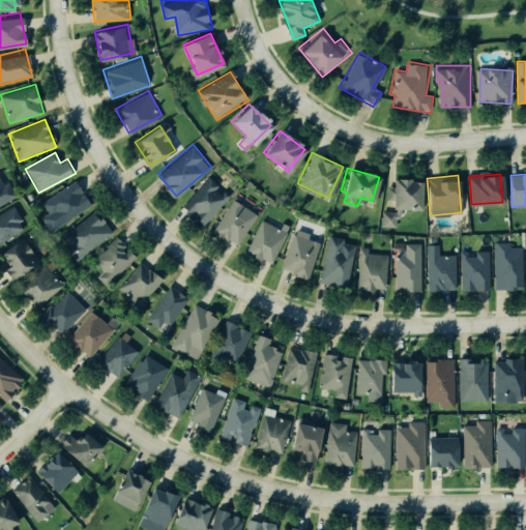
[(0,176),(4,185),(10,182),(18,197),(0,206),(0,176)]
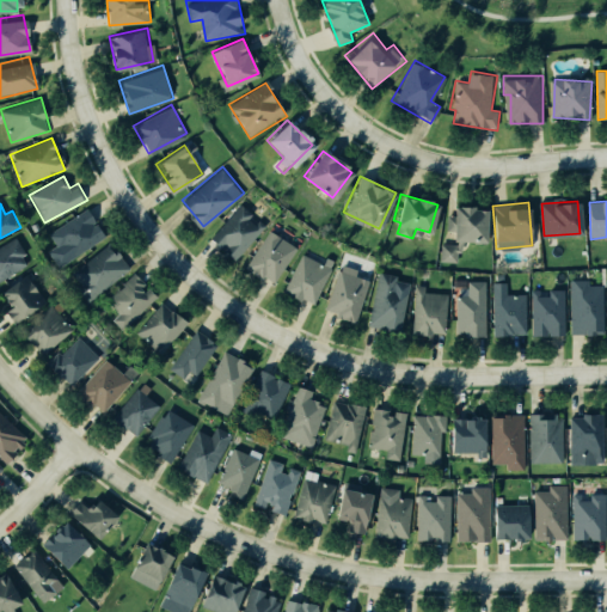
[(239,203),(267,227),(235,261),(209,237),(239,203)]
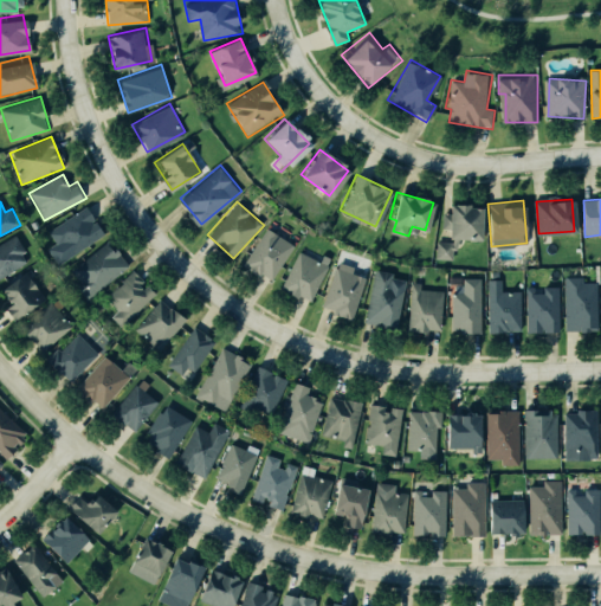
[(447,206),(479,206),(478,237),(447,237),(447,206)]
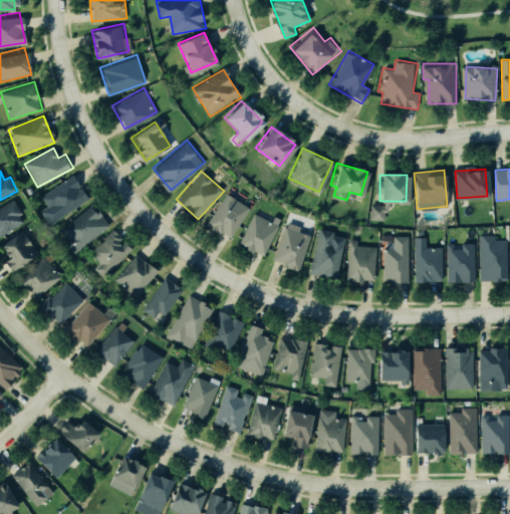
[(41,197),(75,176),(89,200),(55,221),(41,197)]
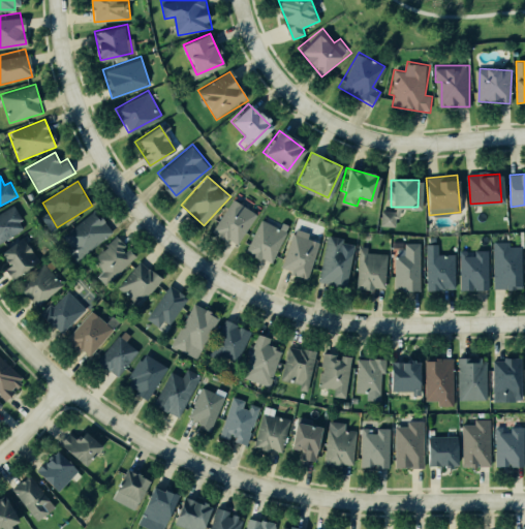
[(236,200),(257,216),(237,245),(215,229),(236,200)]
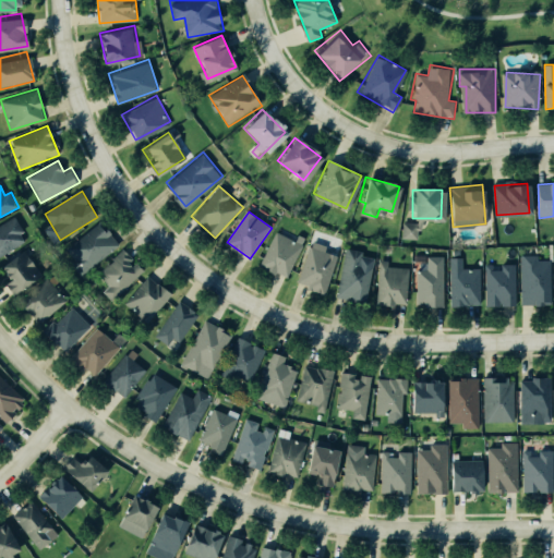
[(0,223),(15,215),(25,230),(20,233),(25,242),(0,257),(0,223)]
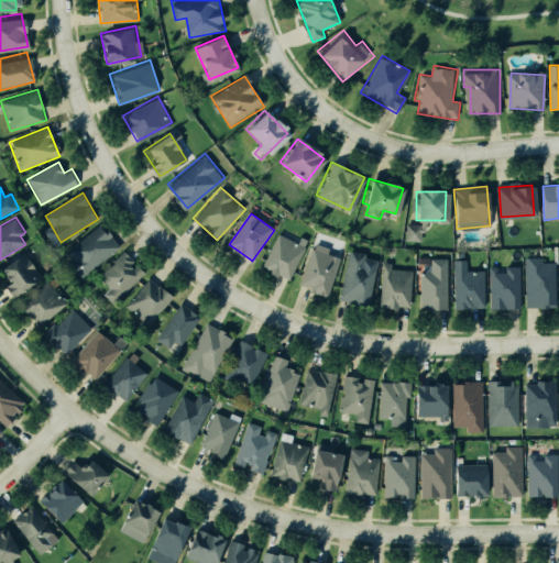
[(63,251),(100,223),(119,251),(83,277),(63,251)]
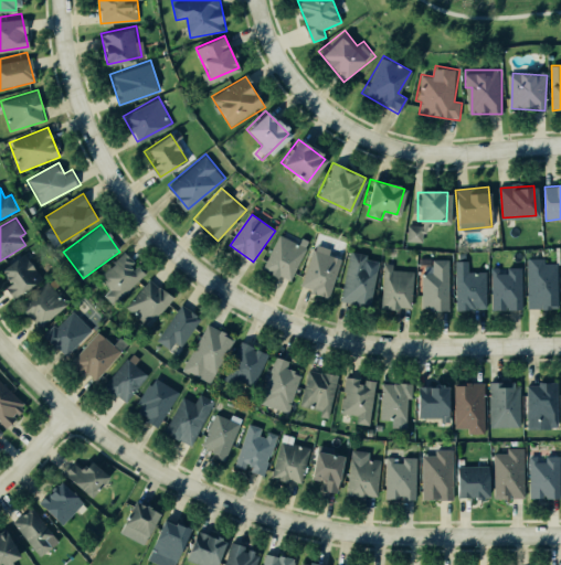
[(410,227),(420,230),(423,241),(409,241),(410,227)]
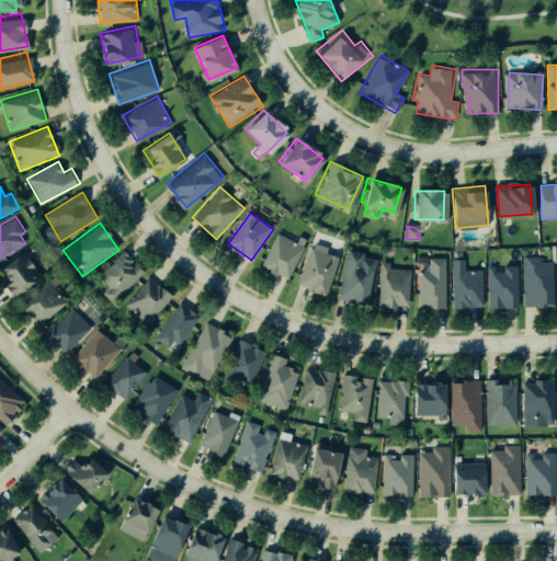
[(277,233),(304,249),(287,278),(260,264),(277,233)]
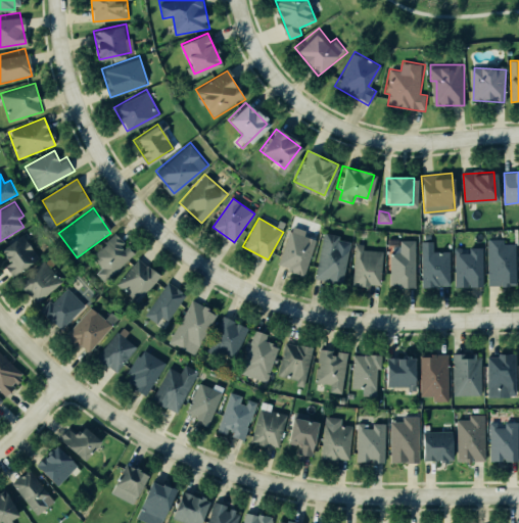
[(294,224),(278,266),(305,276),(320,240),(302,234),(305,228),(294,224)]
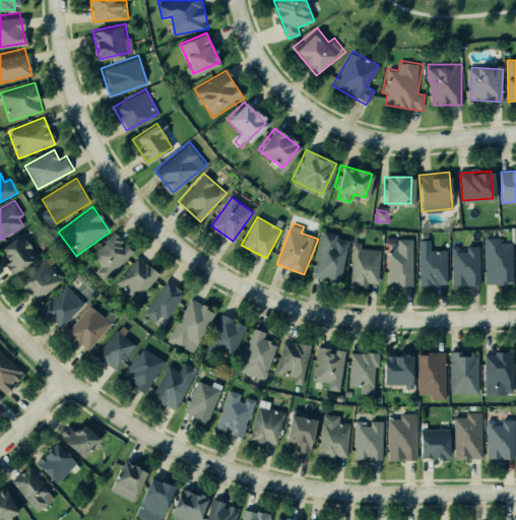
[(324,228),(338,231),(337,236),(348,239),(338,281),(313,276),(324,228)]
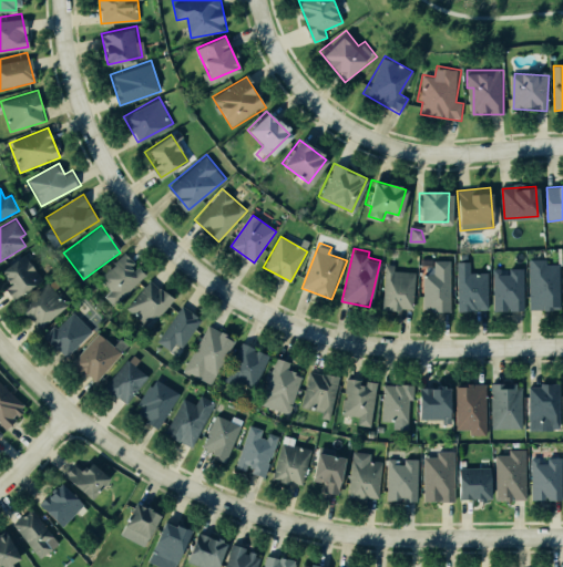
[(0,270),(0,268),(23,255),(39,280),(14,295),(0,270)]
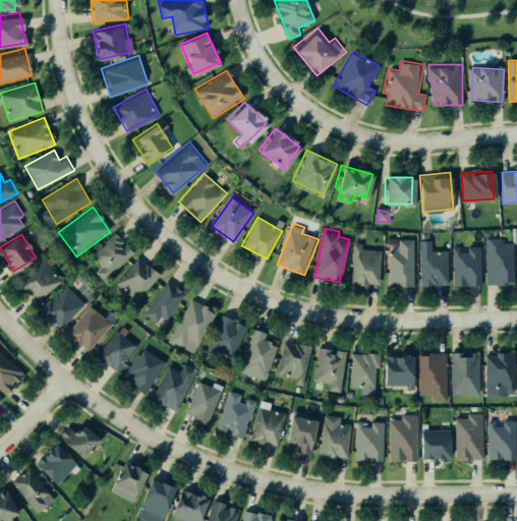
[(114,235),(133,254),(110,280),(90,262),(114,235)]
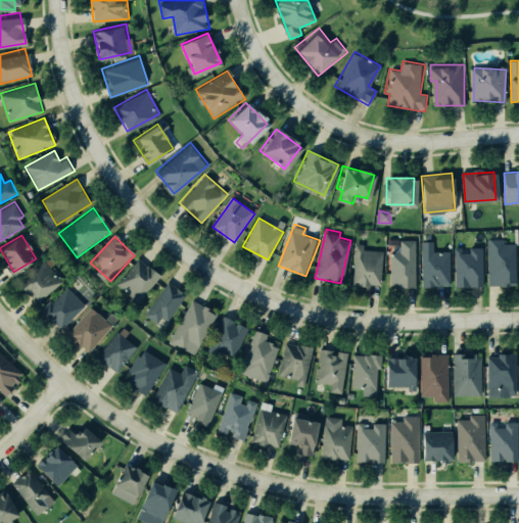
[(487,239),(512,238),(514,285),(489,285),(487,239)]
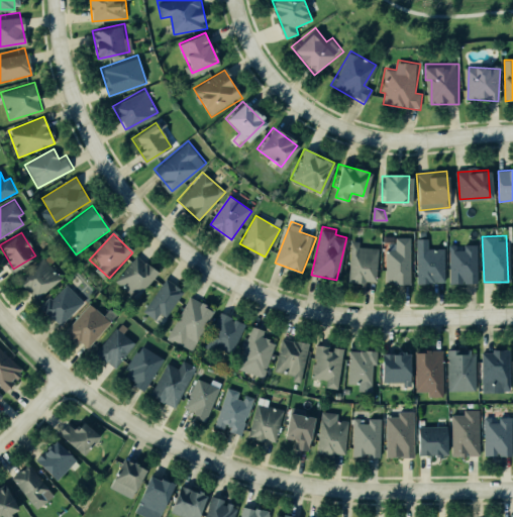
[(387,247),(398,247),(398,236),(409,236),(409,283),(387,283),(387,247)]
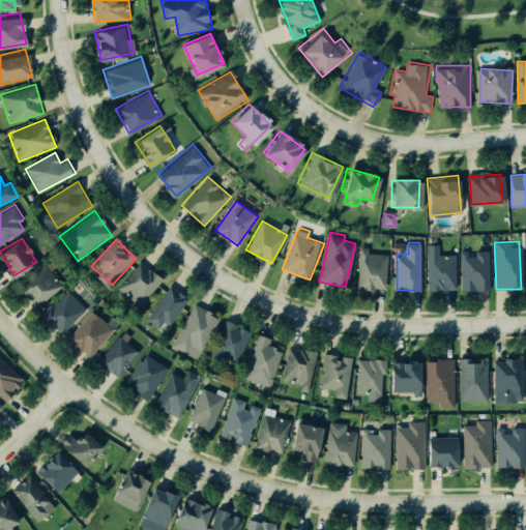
[(429,242),(438,242),(438,252),(453,252),(454,289),(430,290),(429,242)]
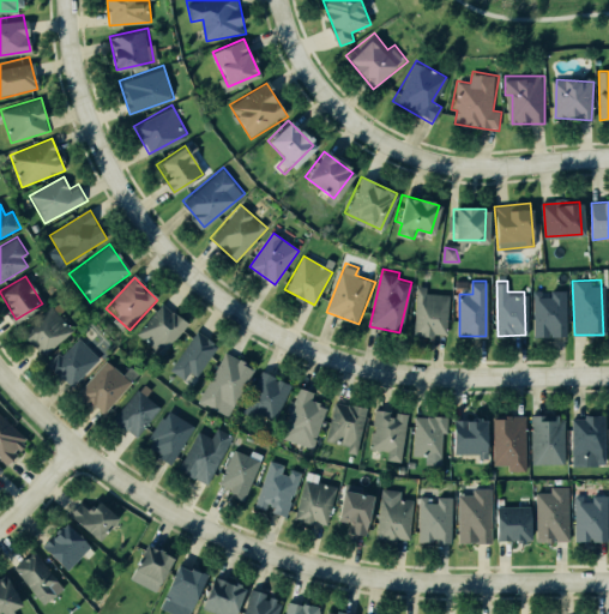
[(417,283),(428,284),(428,290),(448,293),(445,337),(412,333),(417,283)]
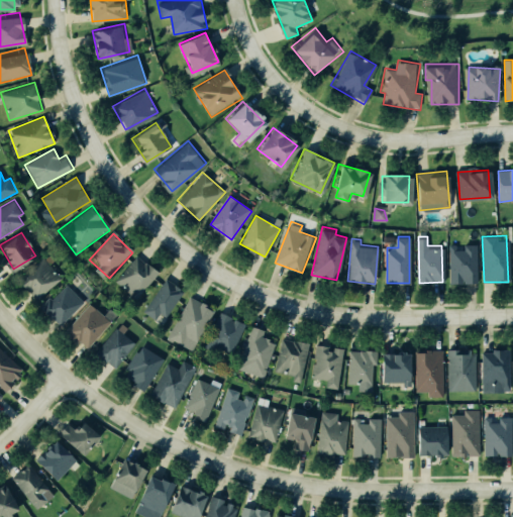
[(450,243),(475,243),(475,282),(451,283),(450,243)]
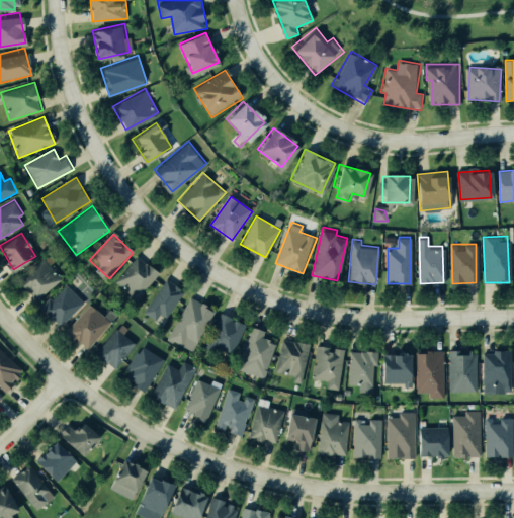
[(139,257),(159,275),(137,300),(115,282),(139,257)]
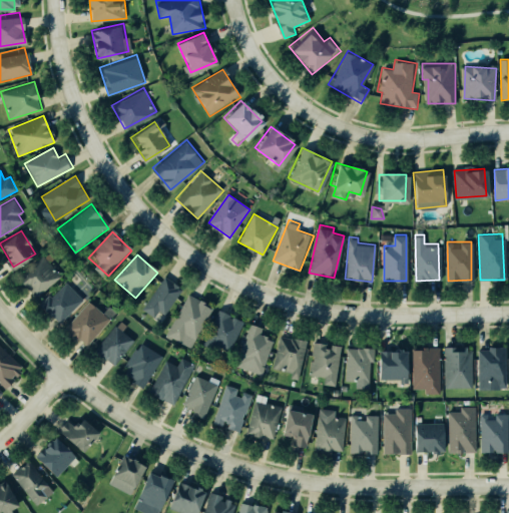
[(44,258),(61,278),(36,299),(19,279),(44,258)]
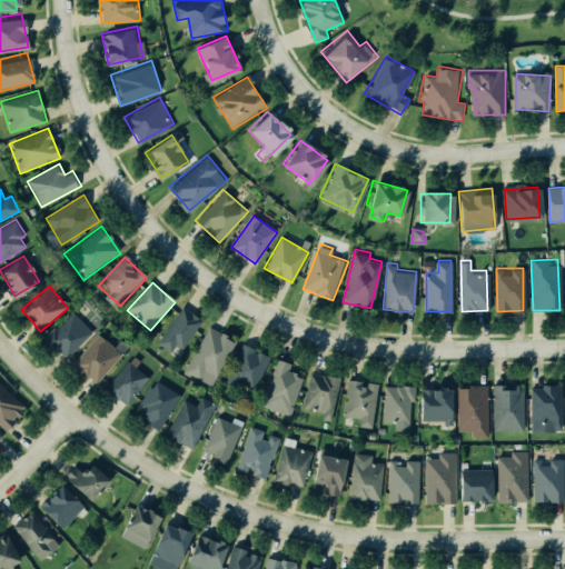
[(180,307),(204,321),(181,357),(158,342),(180,307)]
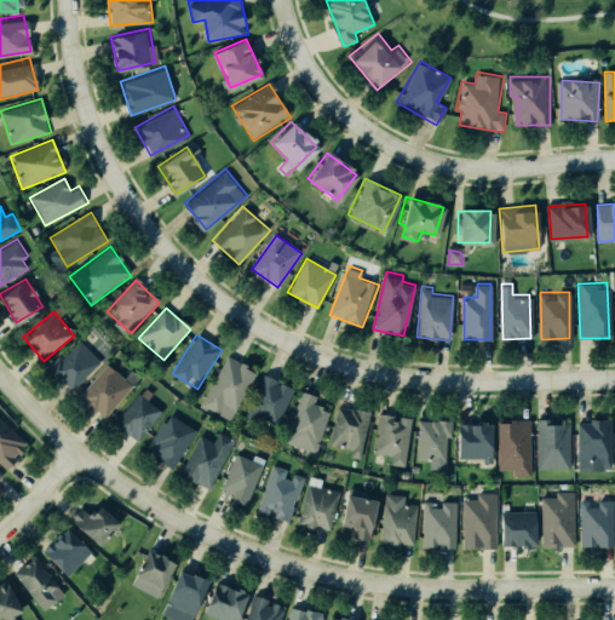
[(79,344),(98,363),(73,390),(53,371),(79,344)]
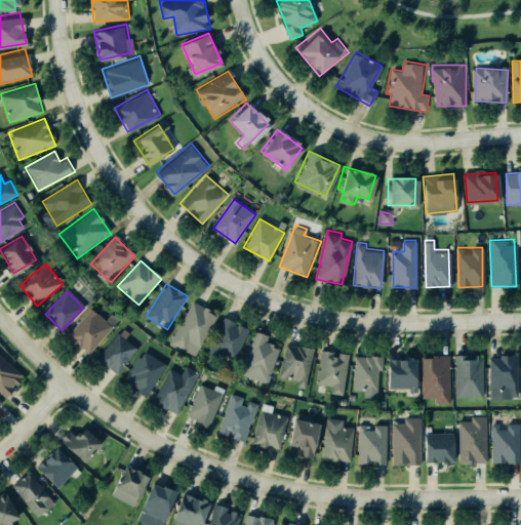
[(192,301),(219,316),(200,352),(172,336),(192,301)]
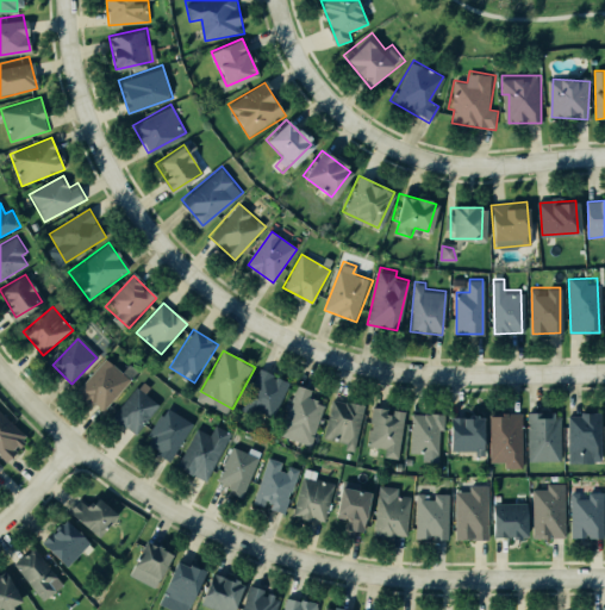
[(105,363),(131,381),(111,411),(83,394),(105,363)]
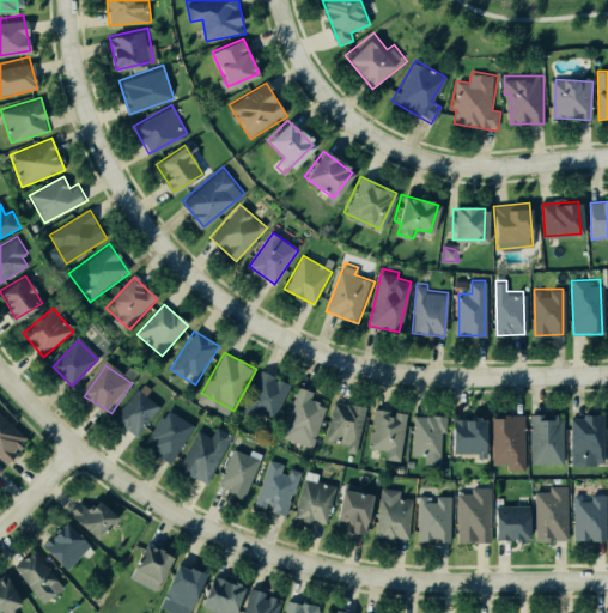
[(261,374),(291,386),(279,418),(249,406),(261,374)]
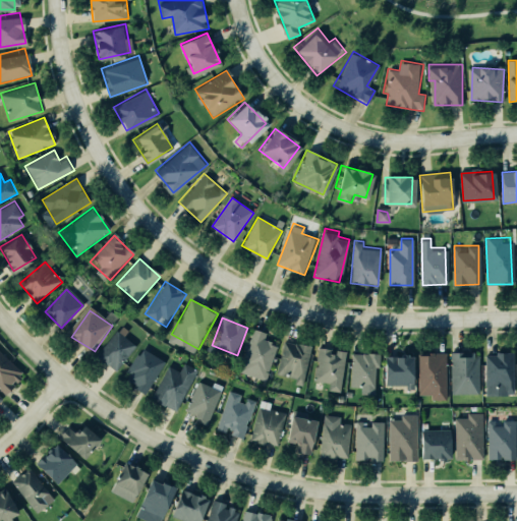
[(252,328),(270,333),(268,341),(278,344),(267,381),(239,371),(252,328)]
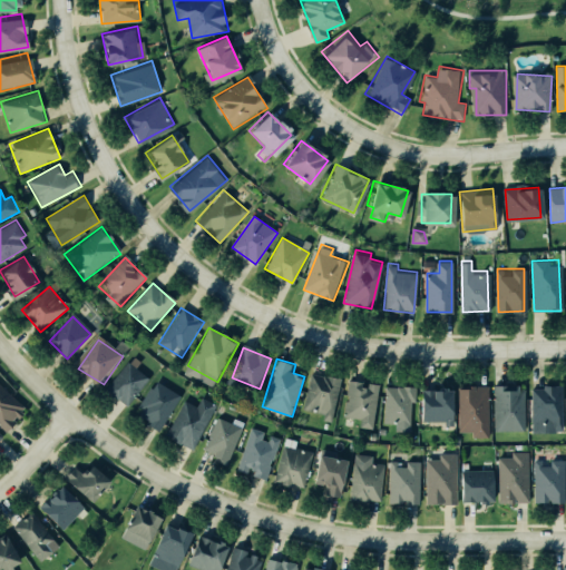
[(130,362),(152,381),(127,409),(106,391),(130,362)]
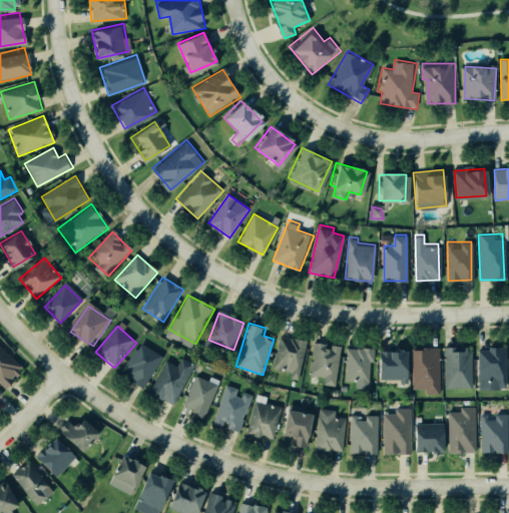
[(281,336),(307,342),(299,379),(273,373),(281,336)]
